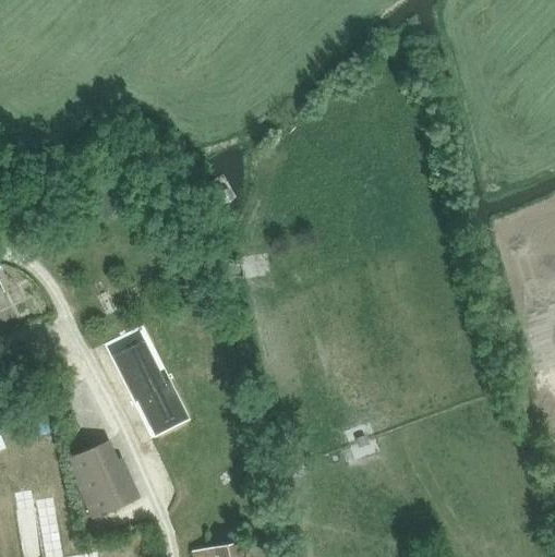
[(147,348),(121,361),(139,398),(144,396),(161,431),(188,418),(169,382),(165,384),(147,348)]
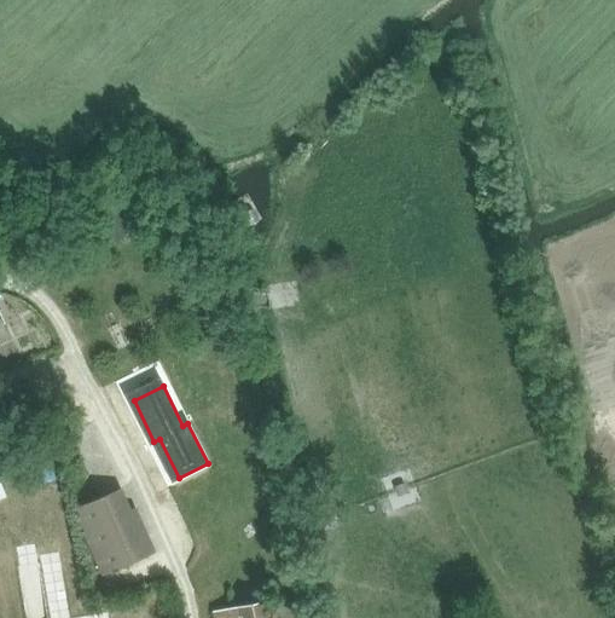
[(116,491),(77,508),(106,573),(156,552),(137,507),(135,508),(126,512),(116,491)]
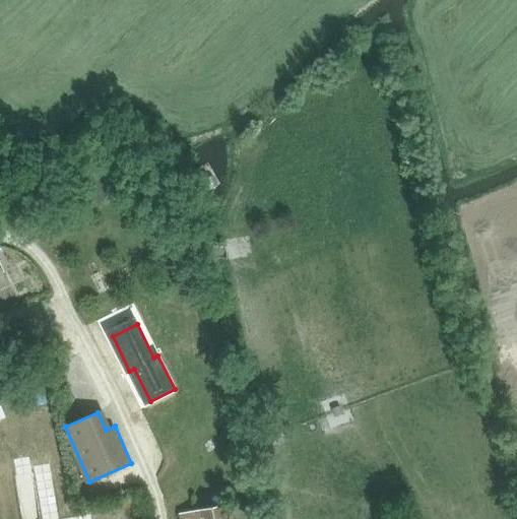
[(233,518),(230,503),(180,514),(181,518),(233,518)]
